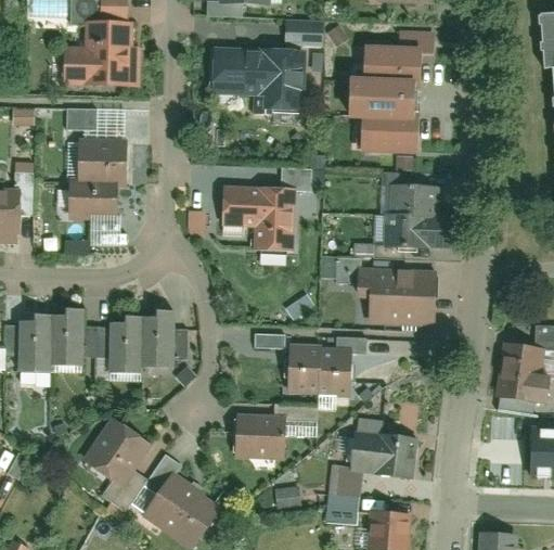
[(553,9),(542,10),(544,65),(553,64),(553,9)]
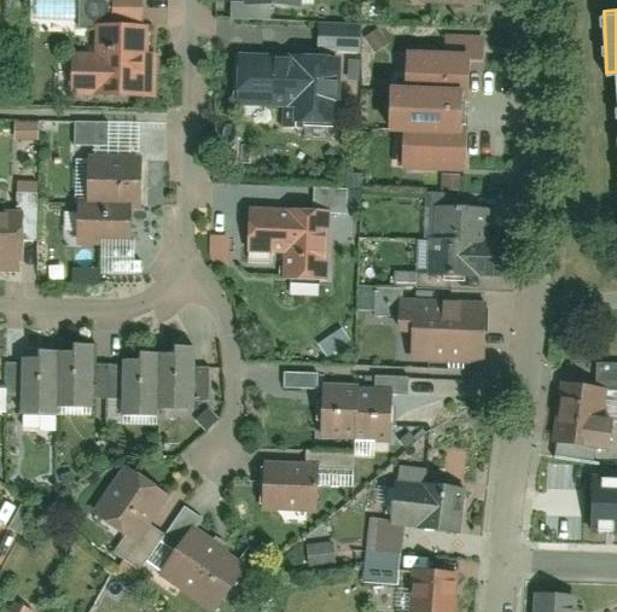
[(319,52),(237,51),(236,129),(337,130),(339,52),(366,52),(366,22),(319,22),(319,52)]
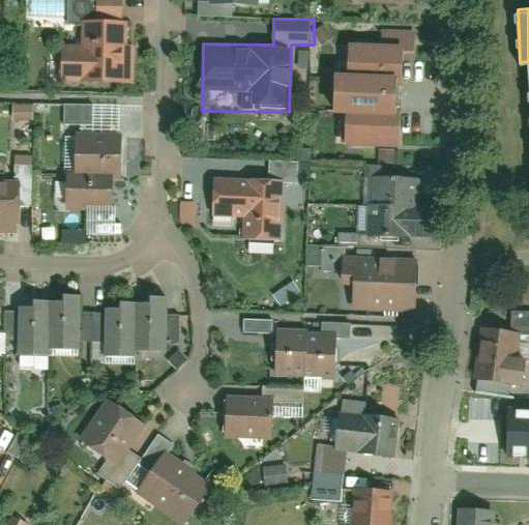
[(128,20),(81,20),(81,47),(61,46),(60,82),(127,83),(128,20)]
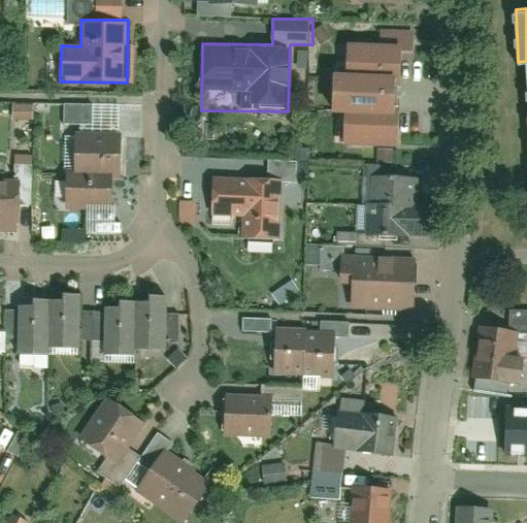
[(380,45),(339,44),(338,142),(393,143),(395,45),(415,45),(415,26),(381,25),(380,45)]
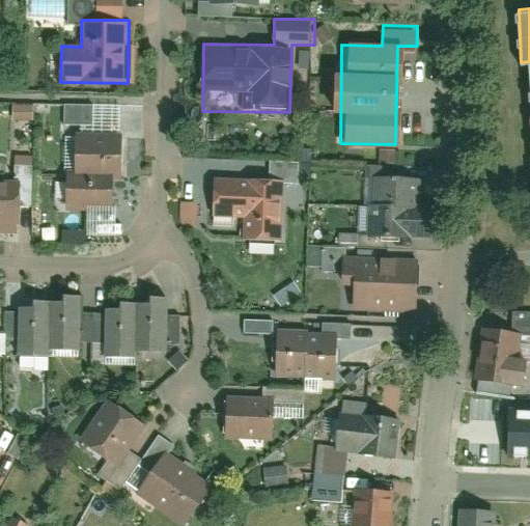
[(120,133),(75,133),(75,173),(59,173),(59,205),(109,205),(108,172),(120,171),(120,133)]
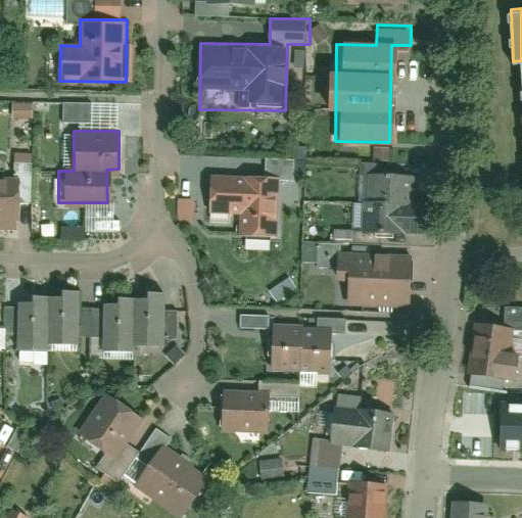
[(263,155),(263,172),(290,173),(290,155),(263,155)]
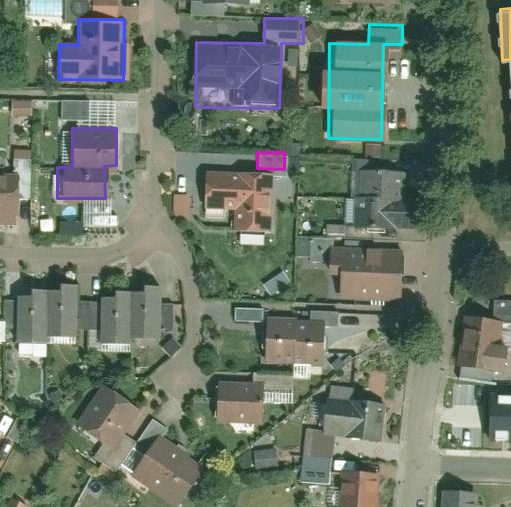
[(405,169),(358,167),(356,227),(420,230),(422,197),(404,197),(405,169)]
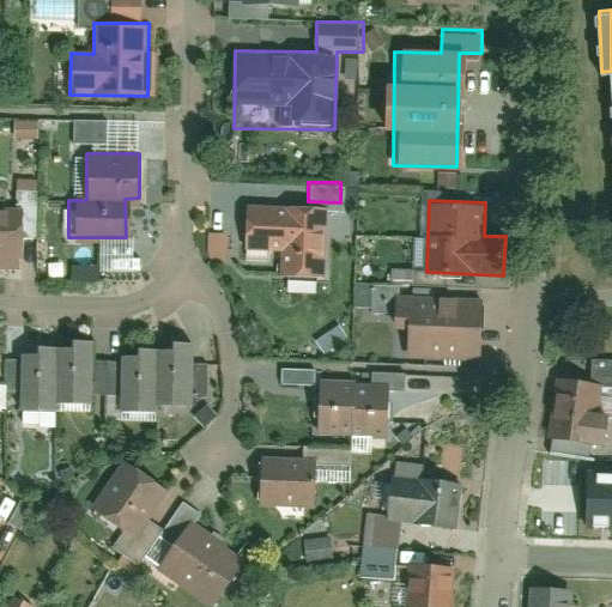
[(326,206),(244,206),(244,247),(284,248),(283,274),(326,275),(326,206)]
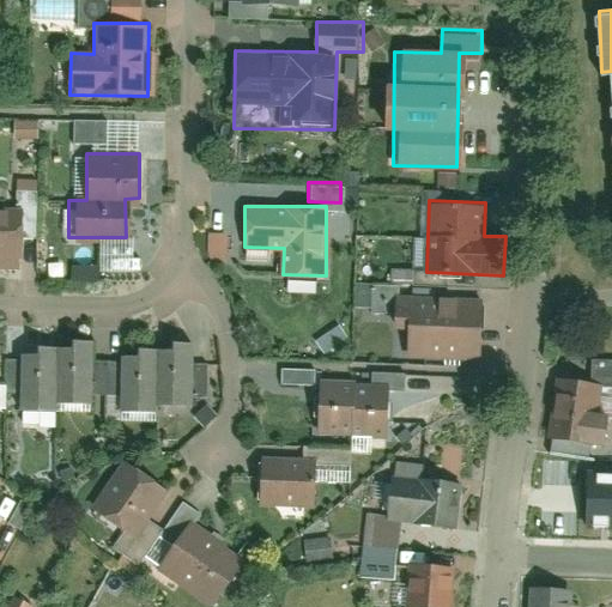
[(20,208),(0,208),(0,262),(22,262),(20,208)]
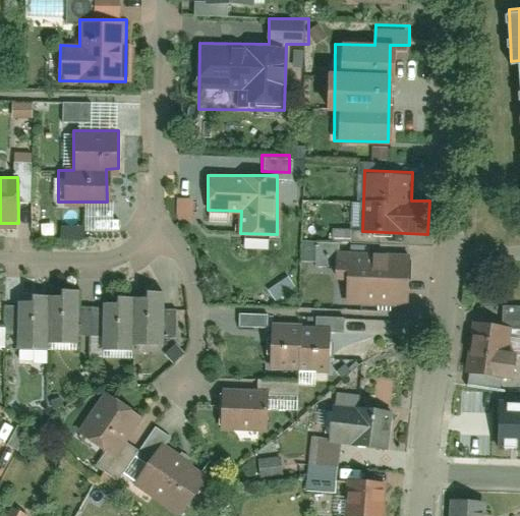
[(189,217),(189,194),(176,194),(176,217),(189,217)]
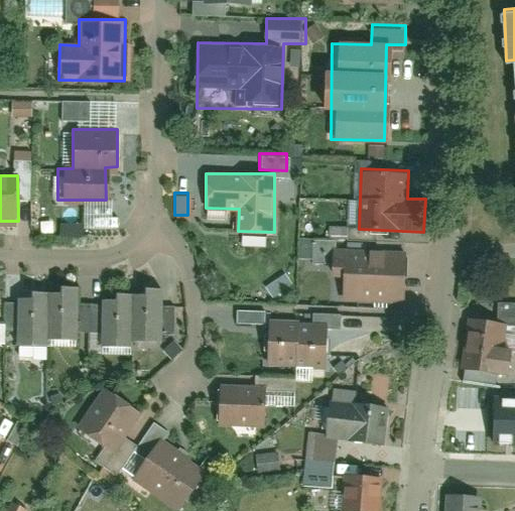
[(349,250),(337,249),(336,271),(348,271),(347,293),(404,296),(406,250),(349,248),(349,250)]
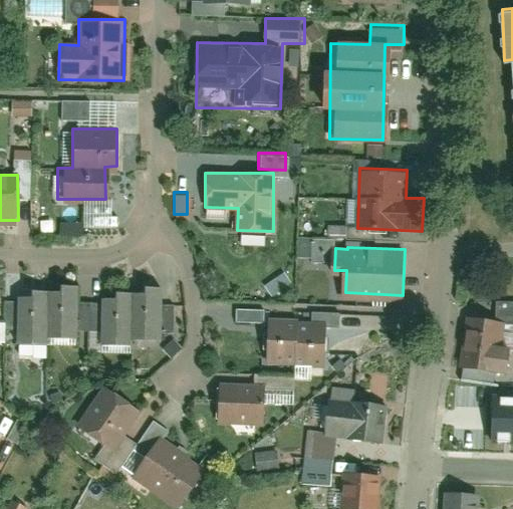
[(280,270),(262,281),(268,291),(286,280),(280,270)]
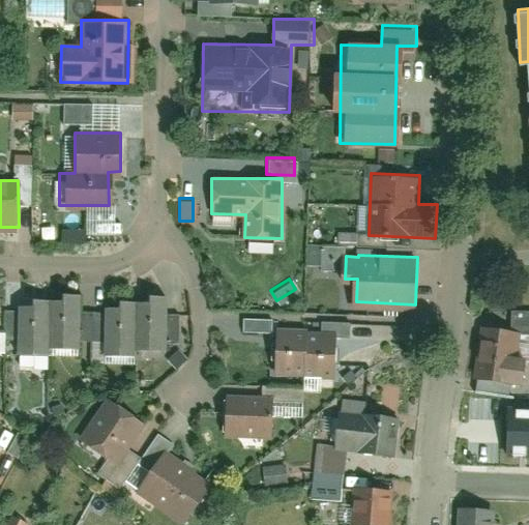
[(79,299),(48,300),(49,350),(79,350),(79,299)]
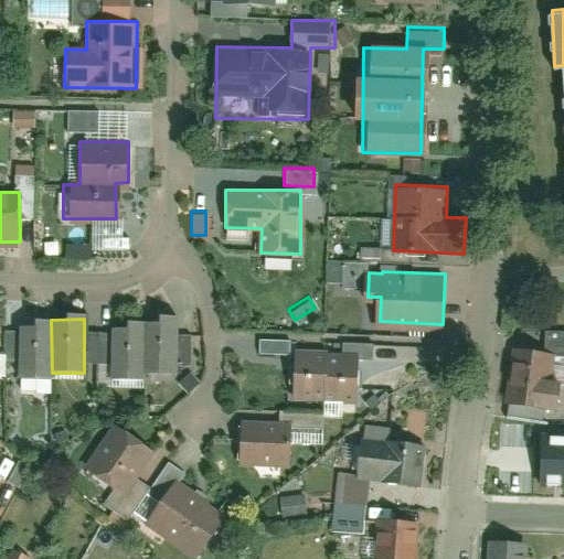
[(170,320),(141,320),(142,374),(171,373),(170,320)]
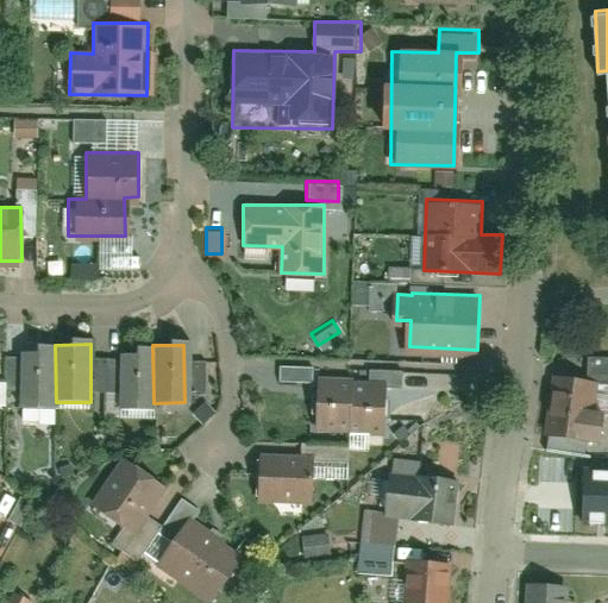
[(50,402),(49,350),(17,351),(19,403),(50,402)]
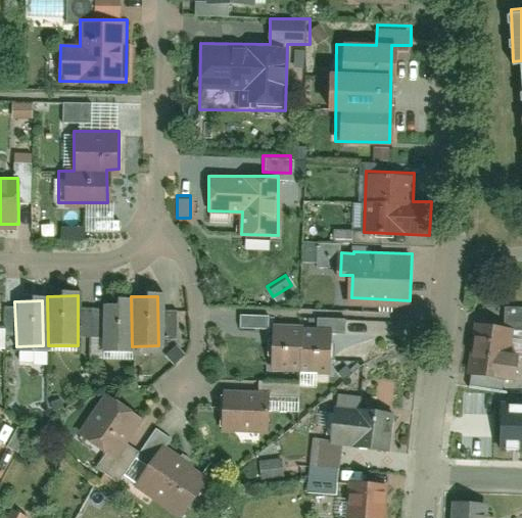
[(128,347),(128,301),(100,302),(101,348),(128,347)]
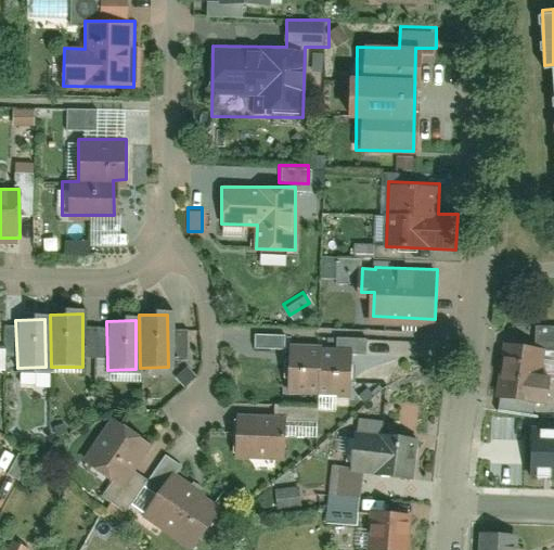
[(191,325),(171,324),(170,355),(191,356),(191,325)]
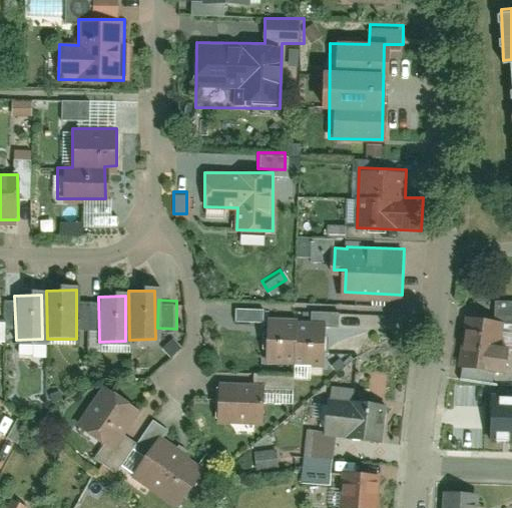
[(312,321),(266,320),(265,364),(324,365),(326,321),(340,321),(340,310),(312,309),(312,321)]
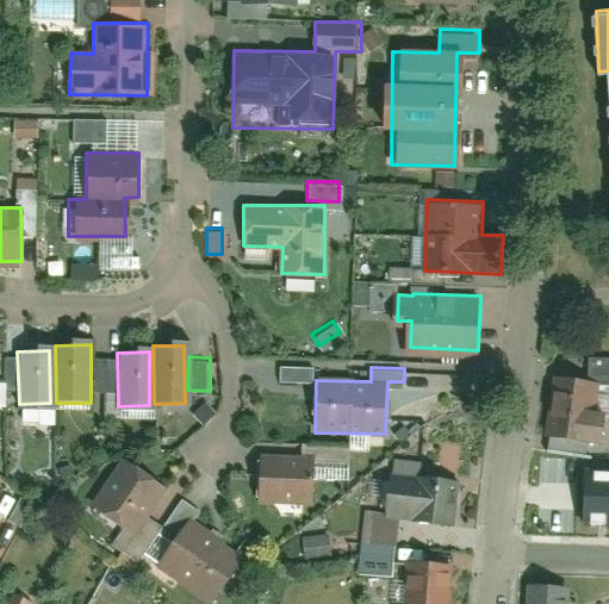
[(598,379),(551,374),(544,434),(604,441),(608,409),(596,406),(598,379)]
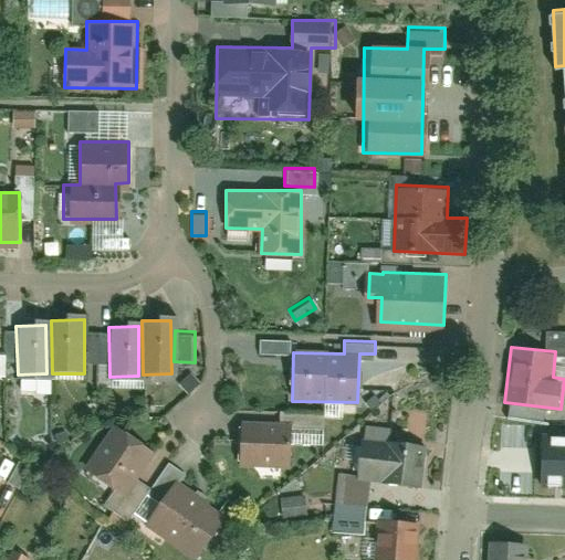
[(240,421),(240,466),(292,466),(292,429),(325,430),(325,412),(280,412),(280,422),(240,421)]
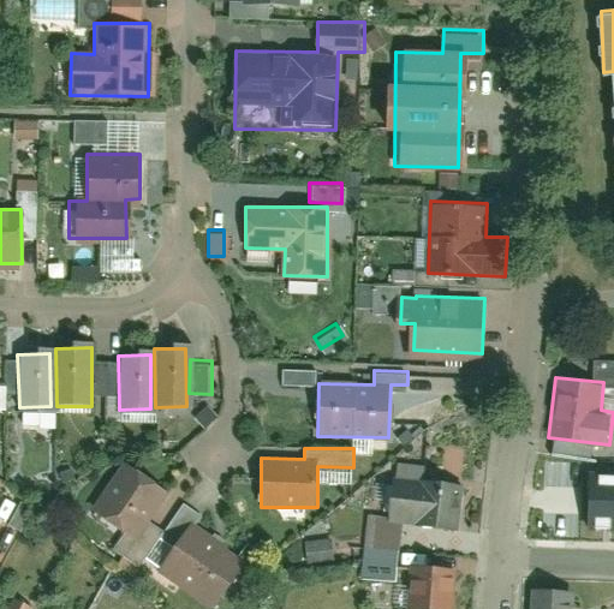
[(91,511),(137,539),(167,490),(121,463),(91,511)]
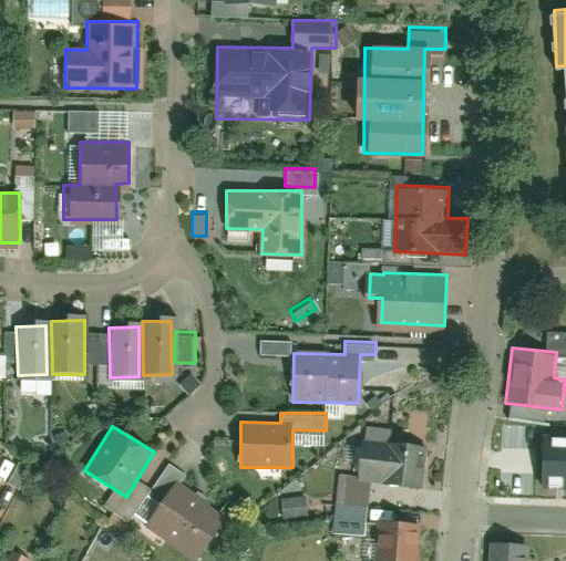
[(536,434),(507,430),(504,455),(496,454),(492,484),(543,489),(546,456),(534,455),(536,434)]
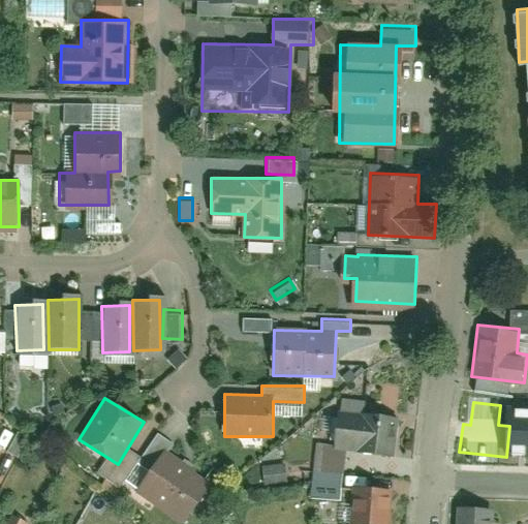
[(334,449),(396,455),(400,415),(338,410),(334,449)]
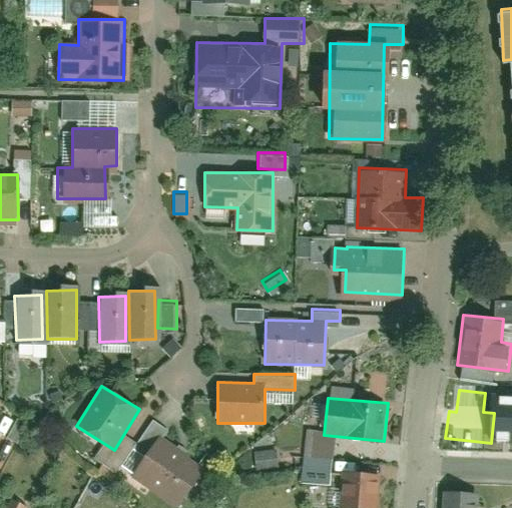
[(207,467),(161,436),(133,476),(179,507),(207,467)]
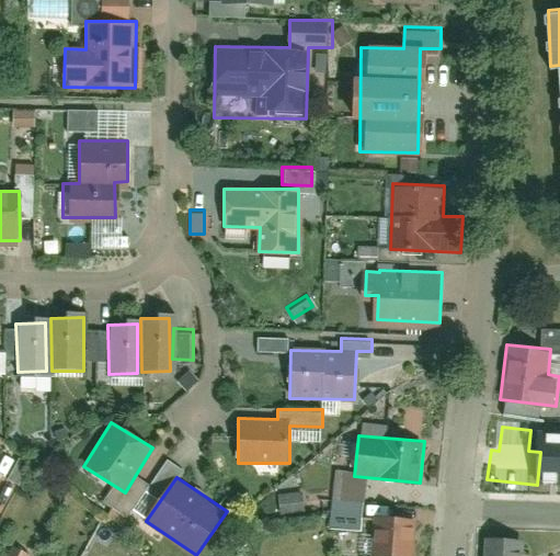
[(276,507),(300,506),(300,489),(276,489),(276,507)]
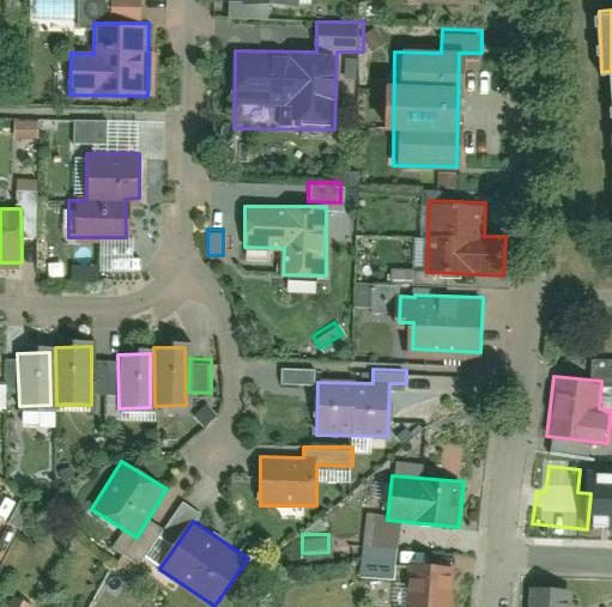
[(407,606),(452,606),(455,569),(411,565),(407,606)]
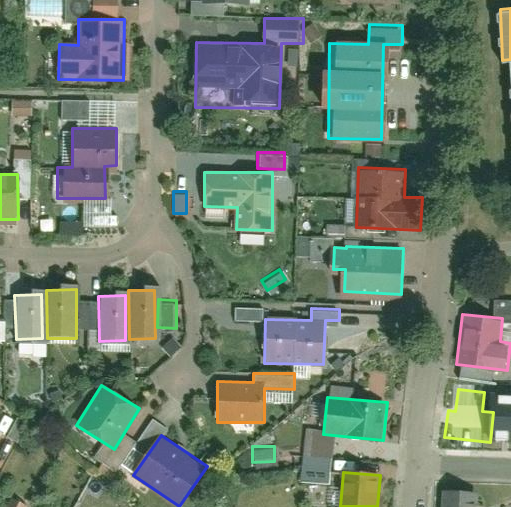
[(475,506),(477,486),(442,485),(441,506),(475,506)]
